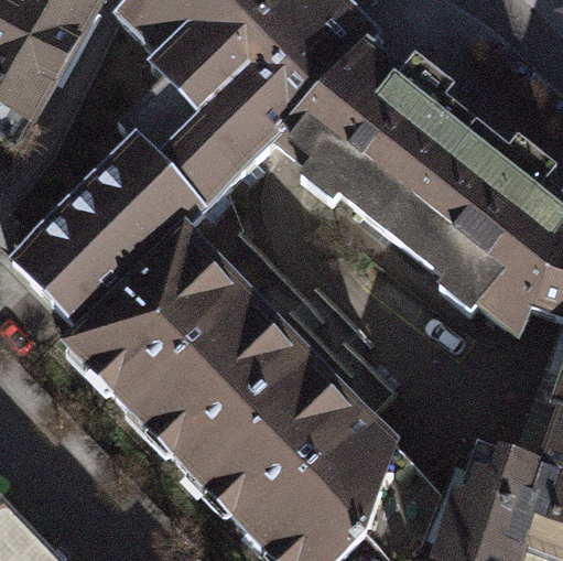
[(0,0),(0,133),(18,143),(29,119),(35,123),(101,0),(0,0)]
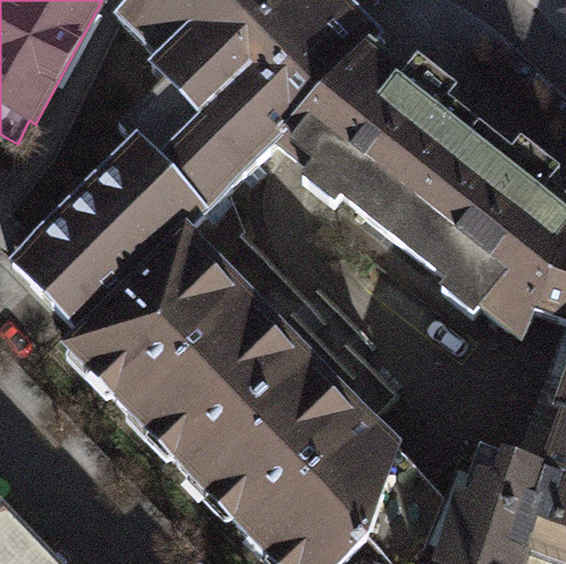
[(121,0),(113,10),(154,50),(145,59),(162,75),(145,92),(228,178),(270,140),(297,159),(304,165),(299,171),(332,198),(340,192),(444,276),(439,282),(473,309),(479,304),(523,341),(537,306),(549,310),(565,317),(565,187),(391,50),(378,38),(386,30),(357,0),(121,0)]
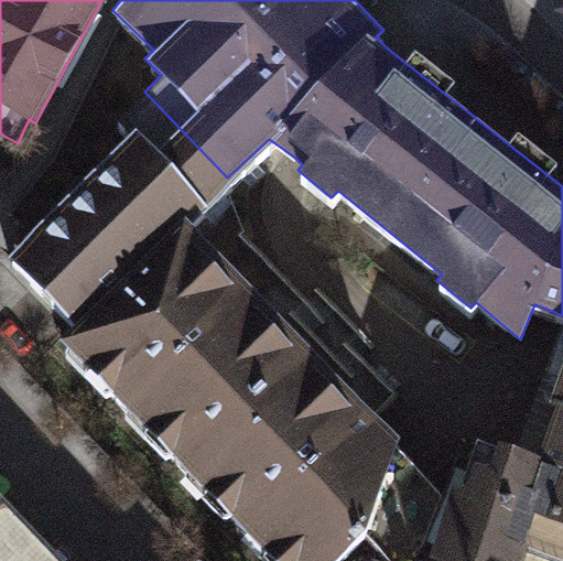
[(227,177),(144,92),(118,119),(128,132),(30,232),(7,255),(73,323),(56,338),(273,560),(333,560),(359,535),(364,530),(398,445),(400,435),(376,414),(188,218),(202,204),(227,177)]
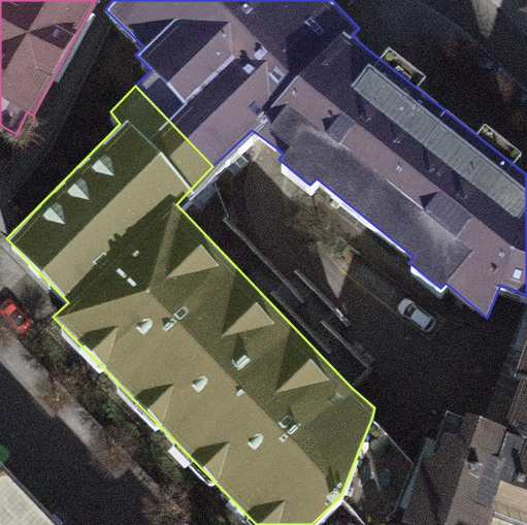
[(437,456),(425,452),(420,467),(402,517),(425,524),(489,524),(493,512),(526,524),(526,342),(515,376),(520,380),(504,425),(467,413),(458,436),(445,431),(437,456)]
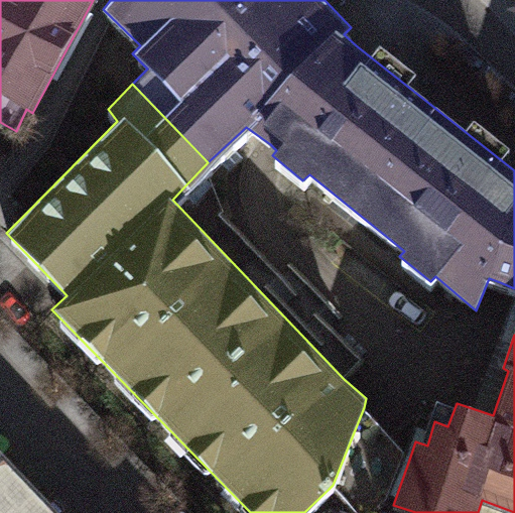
[(389,433),(364,407),(333,485),(329,489),(350,512),(375,512),(393,505),(410,457),(389,433)]
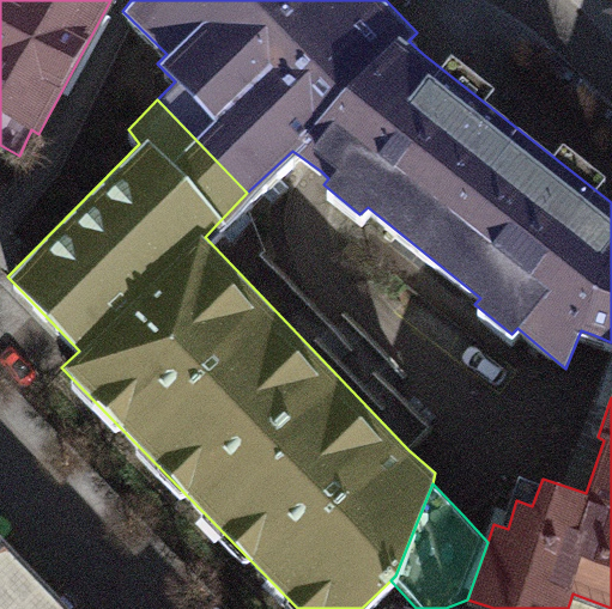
[(0,608),(78,608),(0,529),(0,608)]
